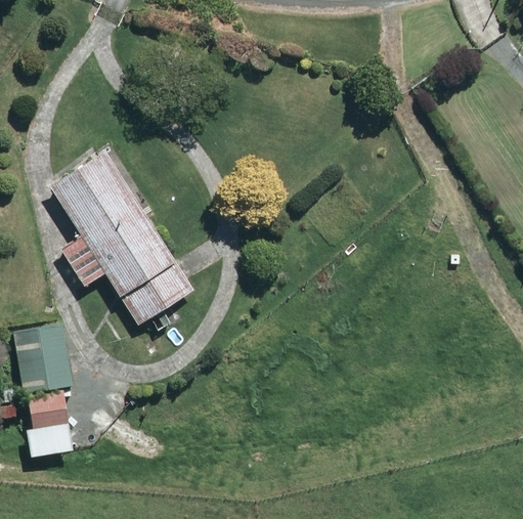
[(51,186),(83,236),(62,250),(85,286),(104,273),(138,326),(193,291),(105,152),(51,186)]
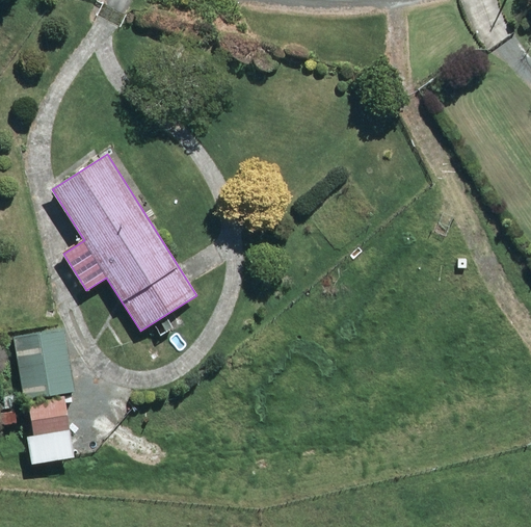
[(458,271),(468,271),(469,262),(458,262),(458,271)]
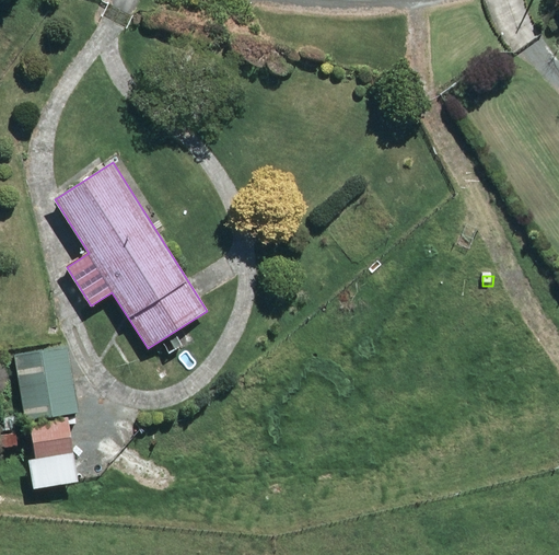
[(179,340),(185,337),(181,331),(161,344),(170,357),(184,347),(179,340)]
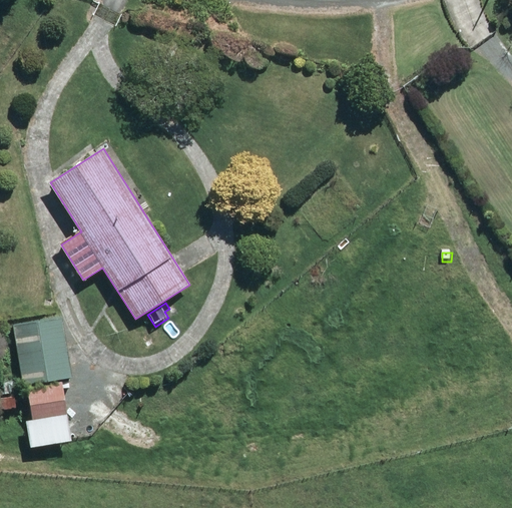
[(15,327),(24,388),(71,381),(61,320),(15,327)]
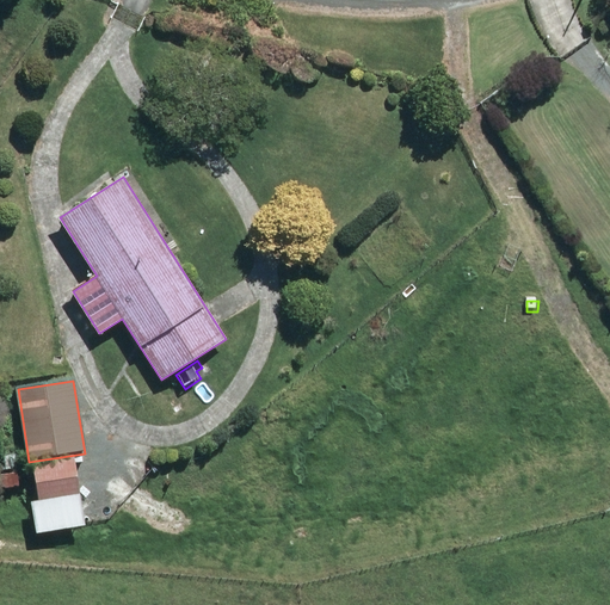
[(16,455),(0,456),(0,473),(17,470),(16,455)]
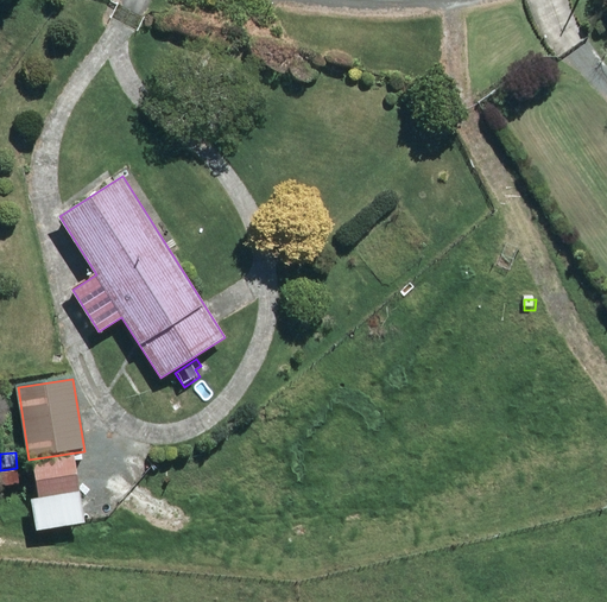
[(40,498),(30,500),(35,530),(83,523),(74,455),(35,461),(40,498)]
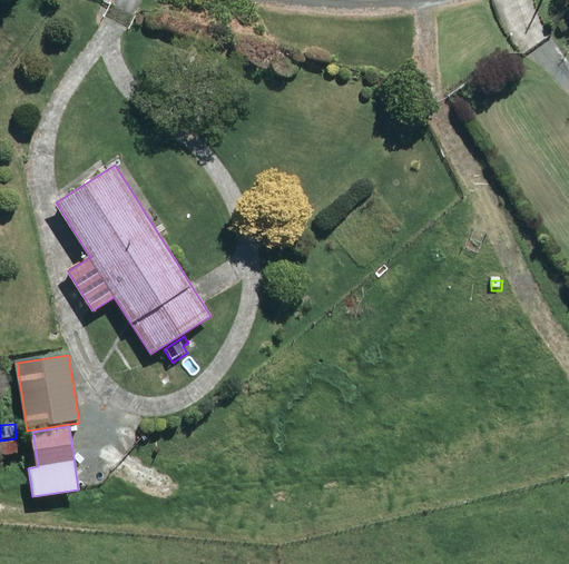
[(17,442),(0,443),(0,455),(19,454),(17,442)]
